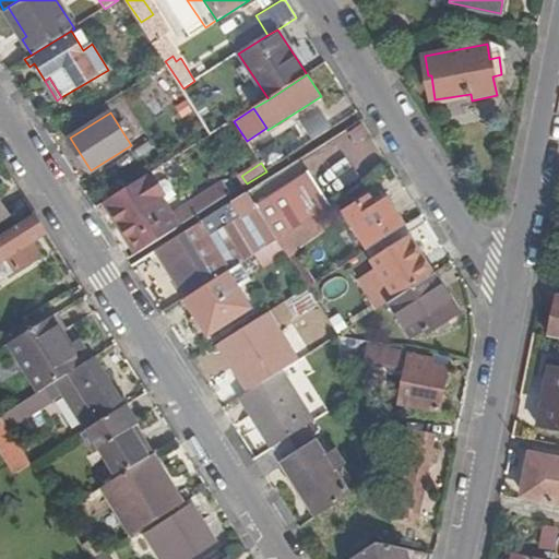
[(146,176),(161,199),(166,195),(152,173),(146,176)]
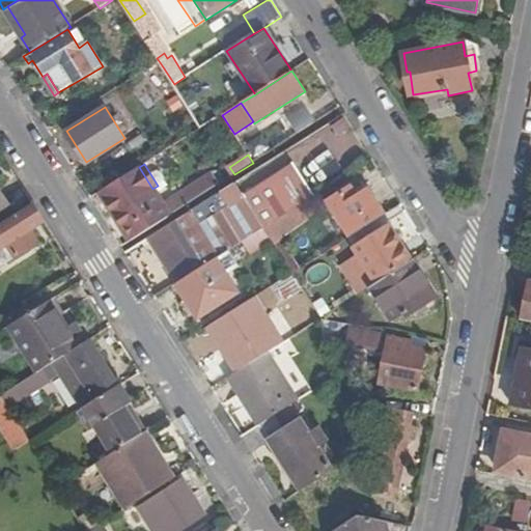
[(128,243),(219,185),(212,173),(163,204),(152,189),(139,167),(100,193),(122,229),(120,231),(128,243)]
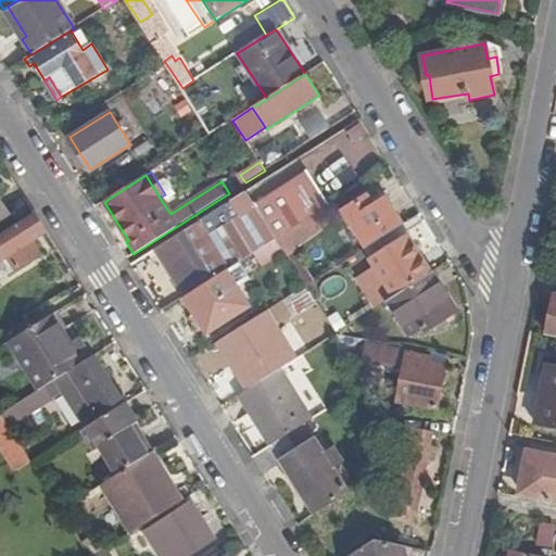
[(247,191),(154,251),(184,298),(226,270),(240,262),(254,252),(276,239),(277,238),(312,216),(328,205),(311,177),(288,191),(286,187),(255,205),(247,191)]
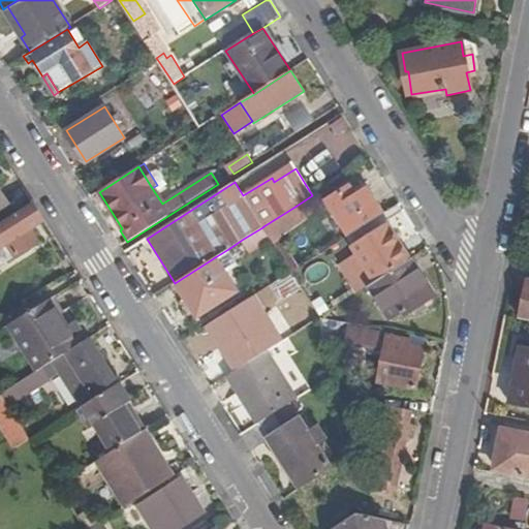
[(347,237),(381,215),(365,189),(355,195),(349,184),(325,200),(347,237)]
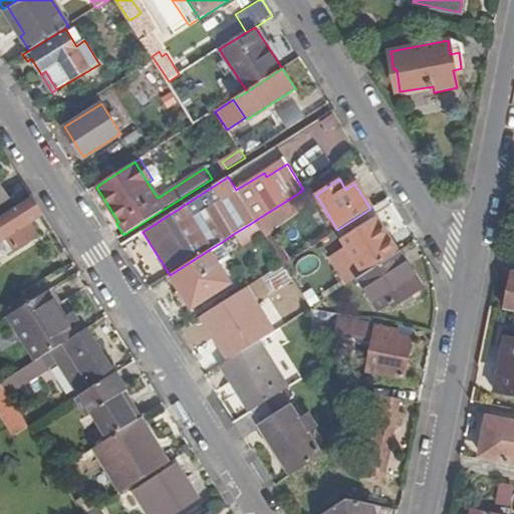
[(0,187),(0,205),(8,200),(0,187)]
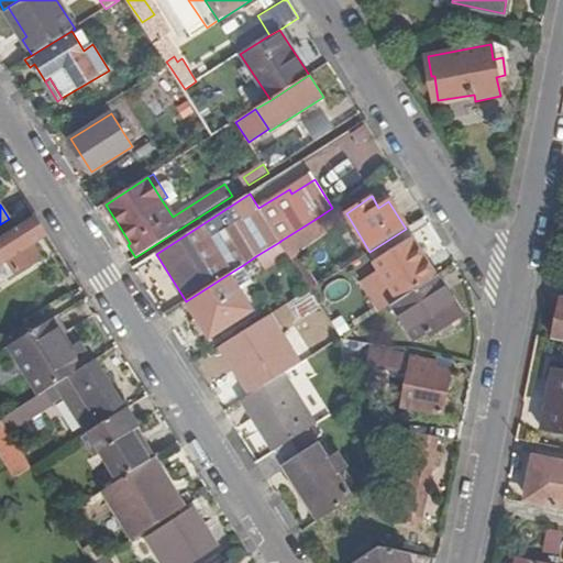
[(34,218),(0,239),(0,283),(1,285),(40,261),(32,247),(46,238),(34,218)]
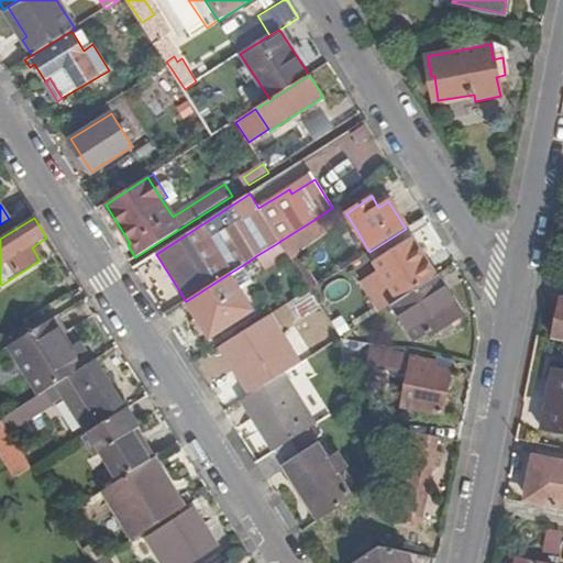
[(289,256),(297,252),(327,234),(316,219),(280,241),(288,254),(289,256)]
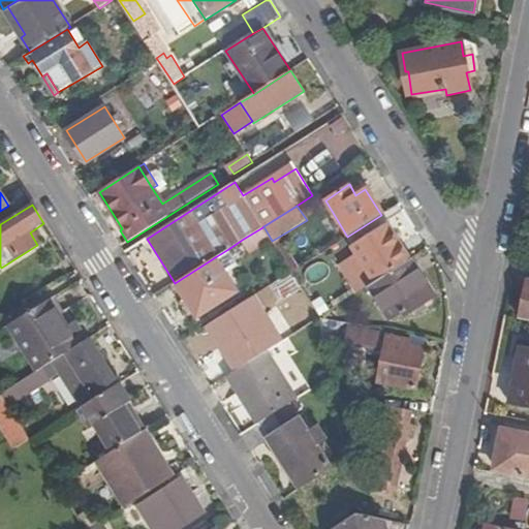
[(387,223),(351,246),(374,282),(410,259),(387,223)]
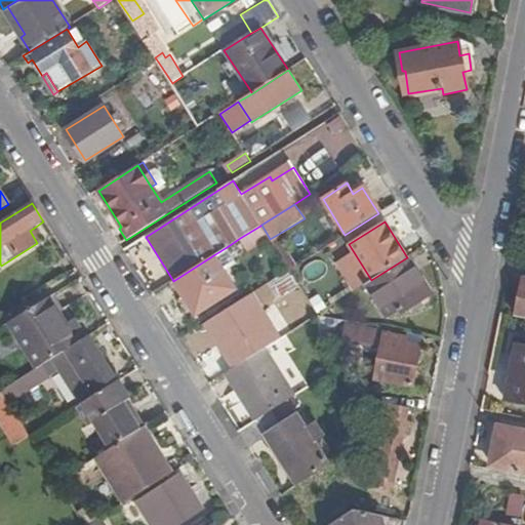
[(260,226),(240,238),(247,251),(269,237),(261,225),(260,226)]
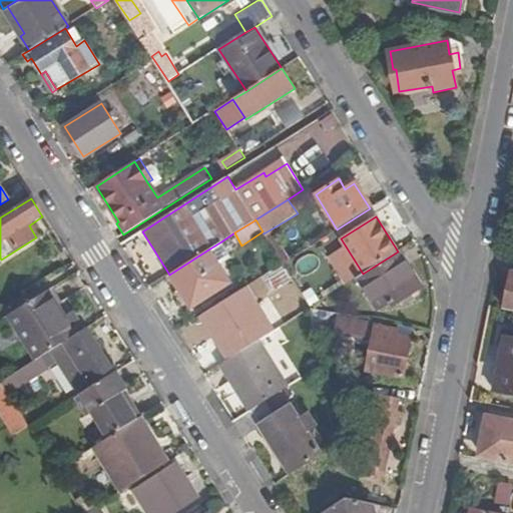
[(282,247),(271,229),(264,233),(275,251),(282,247)]
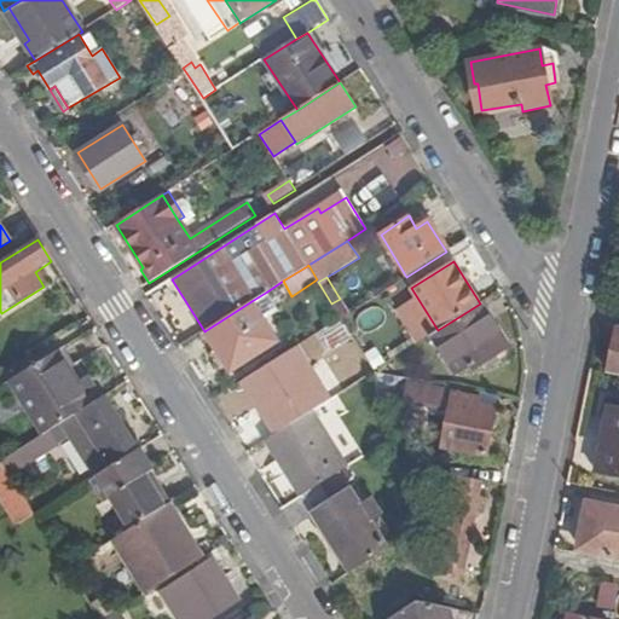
[(267,291),(252,301),(264,320),(279,312),(267,291)]
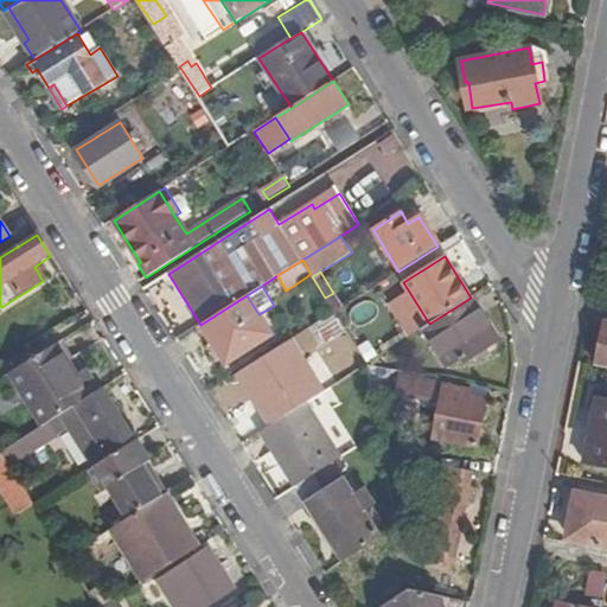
[(247,295),(200,325),(227,365),(273,336),(259,314),(247,295)]
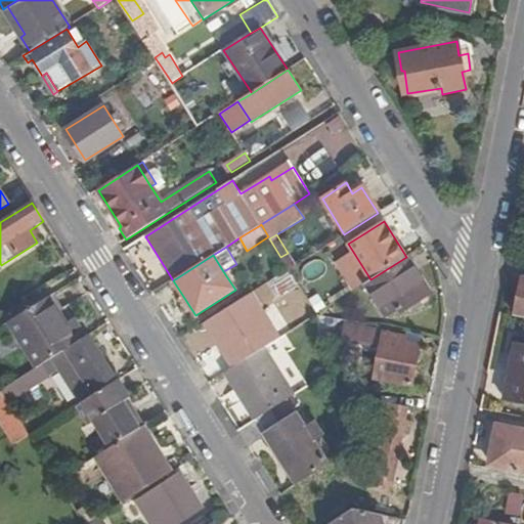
[(370,279),(365,282),(386,316),(398,308),(401,312),(429,294),(406,257),(370,279)]
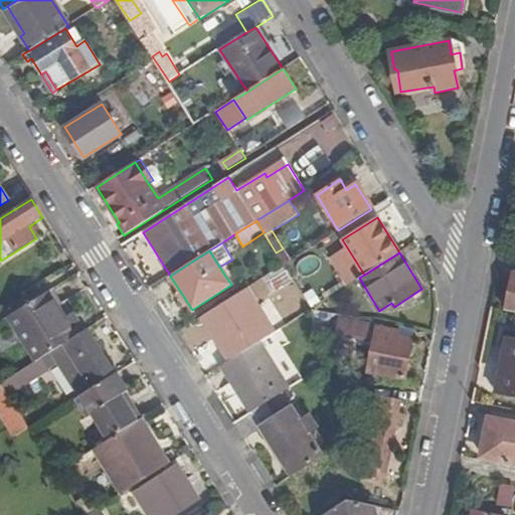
[(279,291),(294,281),(286,268),(270,278),(279,291)]
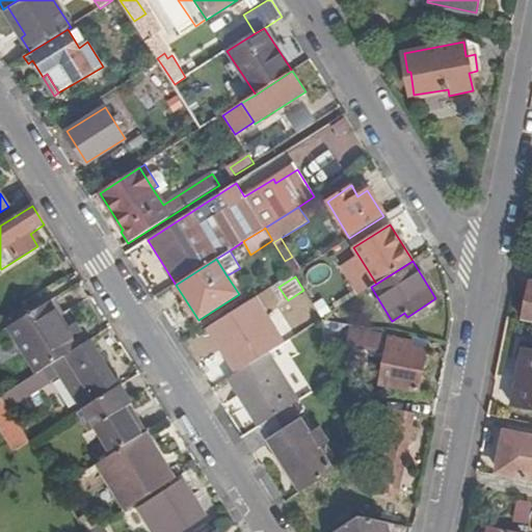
[(314,307),(320,317),(329,312),(322,301),(314,307)]
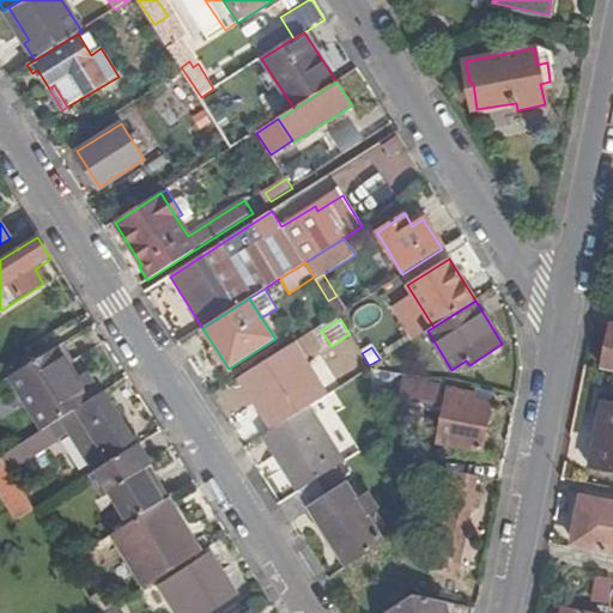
[(55,351),(11,380),(43,432),(44,431),(61,420),(87,404),(73,381),(55,351)]
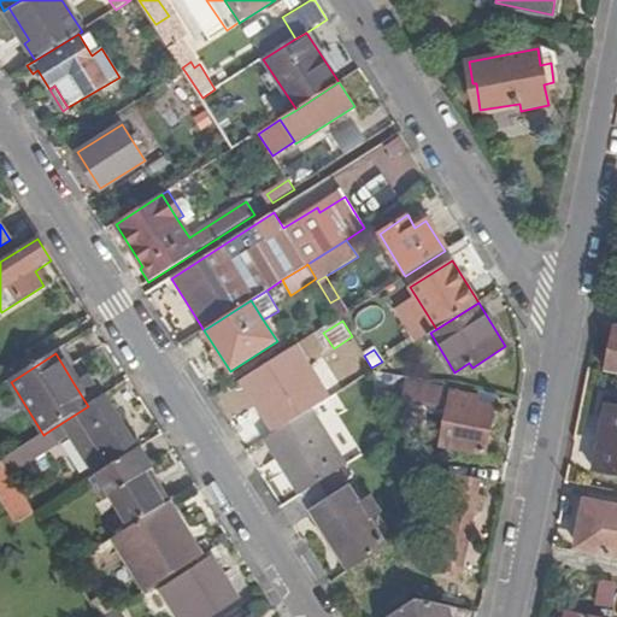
[(281,354),(242,380),(264,415),(304,391),(281,354)]
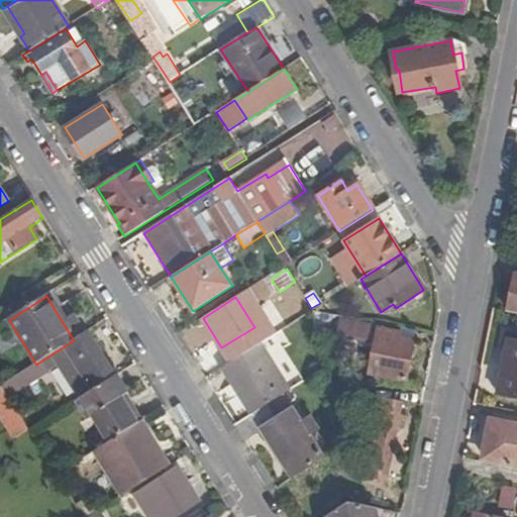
[(74,314),(62,321),(74,340),(86,333),(74,314)]
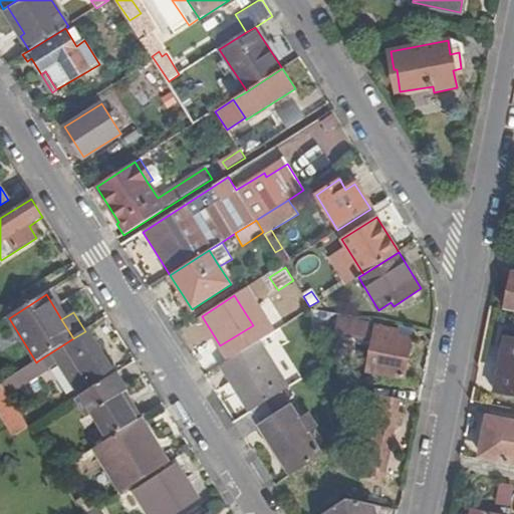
[(372,346),(375,326),(337,319),(335,333),(340,341),(372,346)]
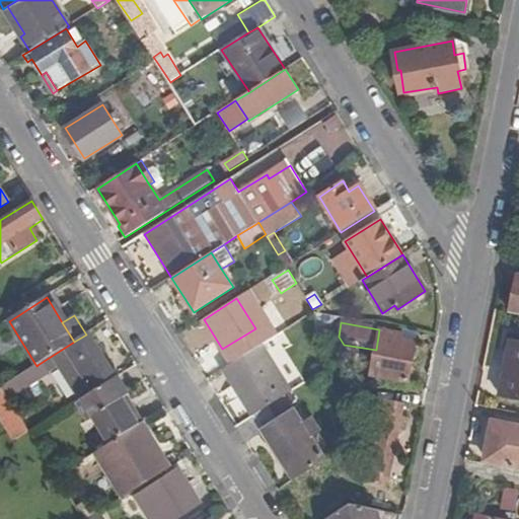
[(402,334),(379,329),(376,350),(372,375),(408,382),(416,340),(401,338),(402,334)]
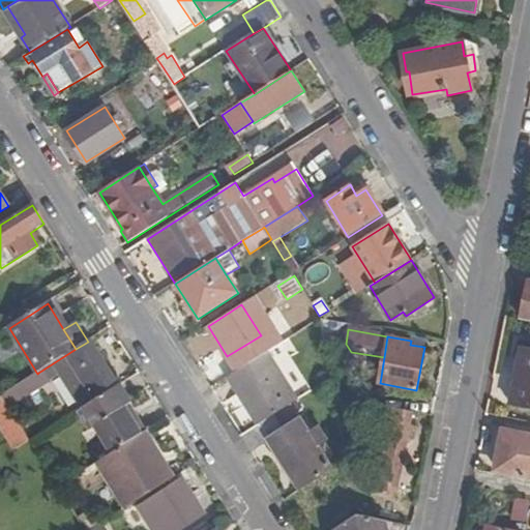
[(76,349),(53,363),(79,404),(91,396),(93,401),(118,385),(89,341),(88,342),(76,349)]
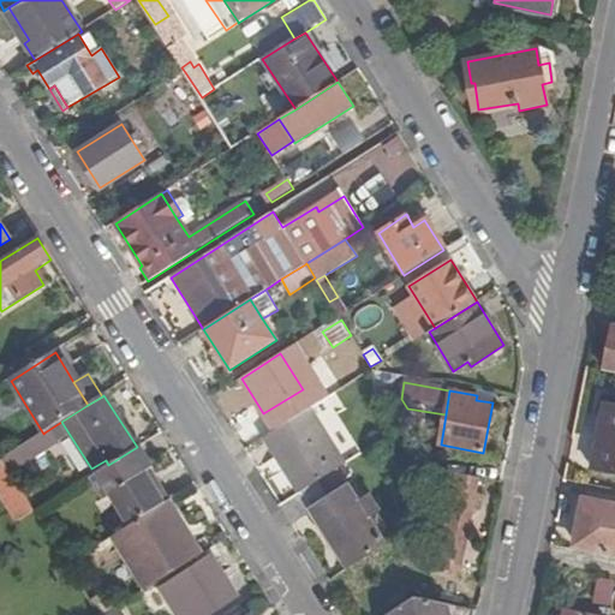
[(264,436),(300,495),(317,483),(345,466),(320,428),(330,422),(317,402),(264,436)]
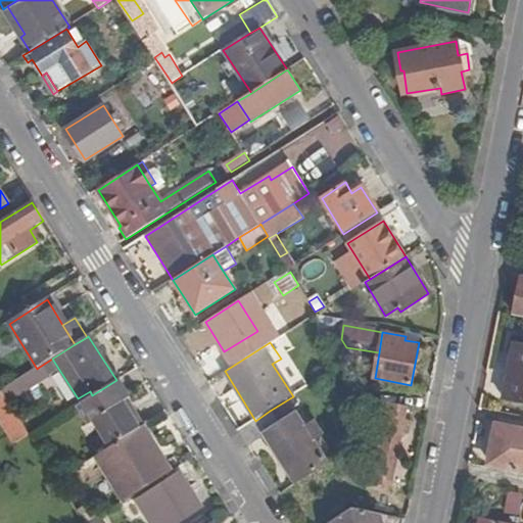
[(522,343),(517,342),(506,399),(522,402),(522,343)]
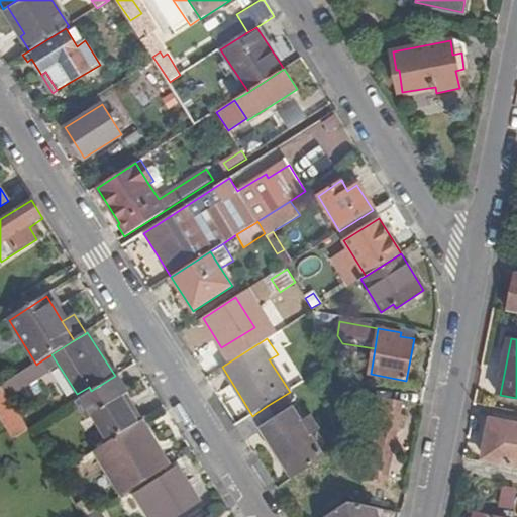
[(36,365),(11,381),(17,389),(43,373),(37,364),(36,365)]
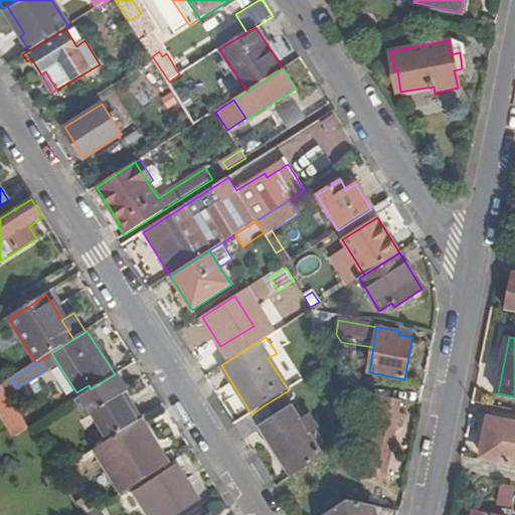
[(128,391),(116,373),(115,374),(91,389),(81,395),(94,414),(86,419),(90,426),(98,421),(108,439),(137,420),(121,395),(128,391)]
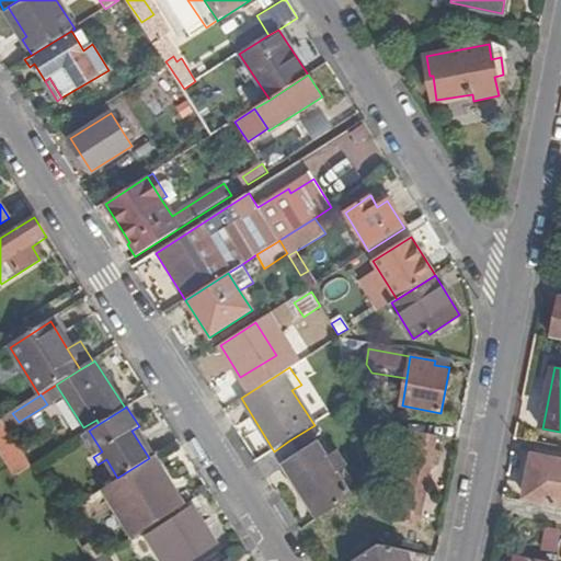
[(1,420),(0,420),(0,449),(15,474),(30,466),(1,420)]
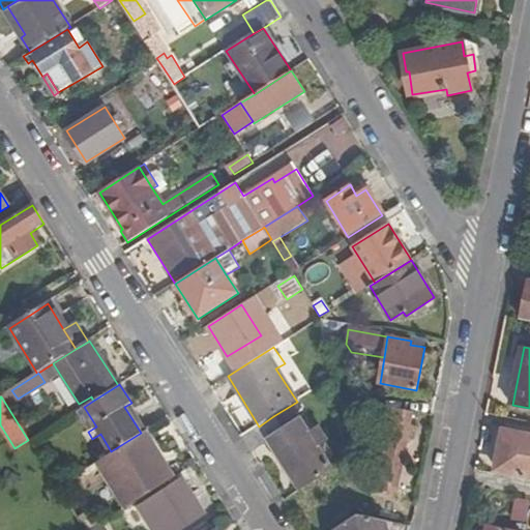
[(76,412),(88,432),(96,427),(84,407),(76,412)]
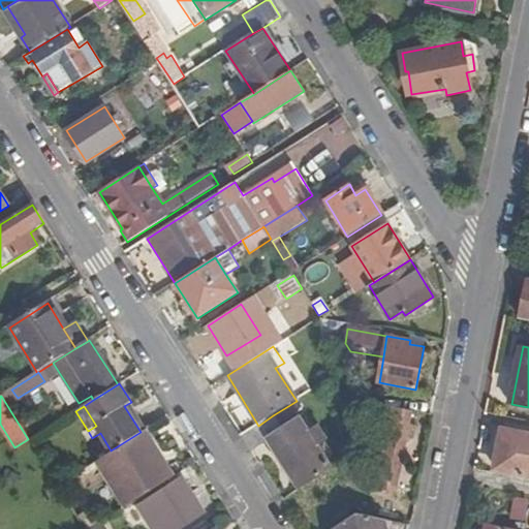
[(410,413),(384,408),(368,486),(395,491),(406,436),(413,438),(415,426),(408,424),(410,413)]
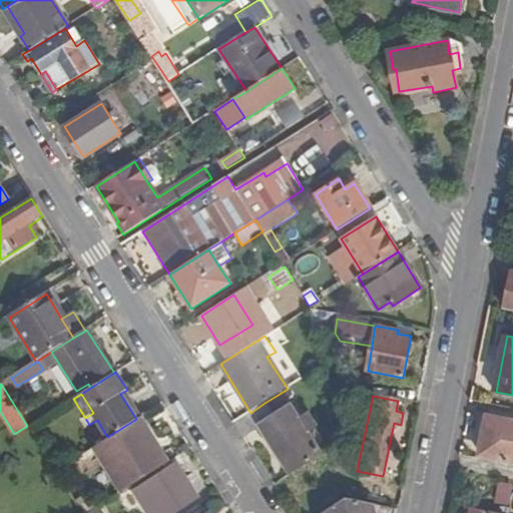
[(234,423),(242,435),(258,425),(290,475),(321,455),(290,405),(273,415),(265,403),(250,413),(234,423)]
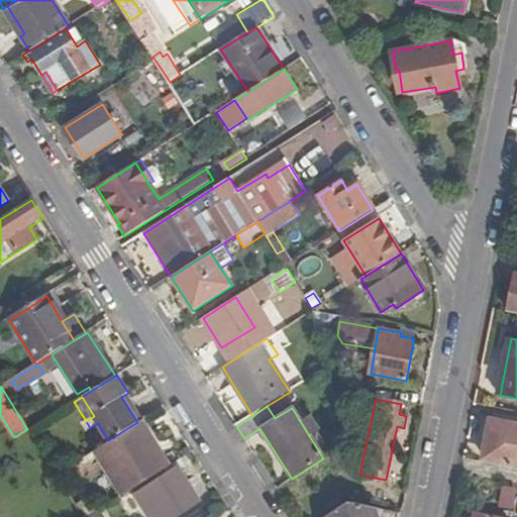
[(122,497),(169,467),(139,420),(137,422),(108,440),(93,449),(122,497)]
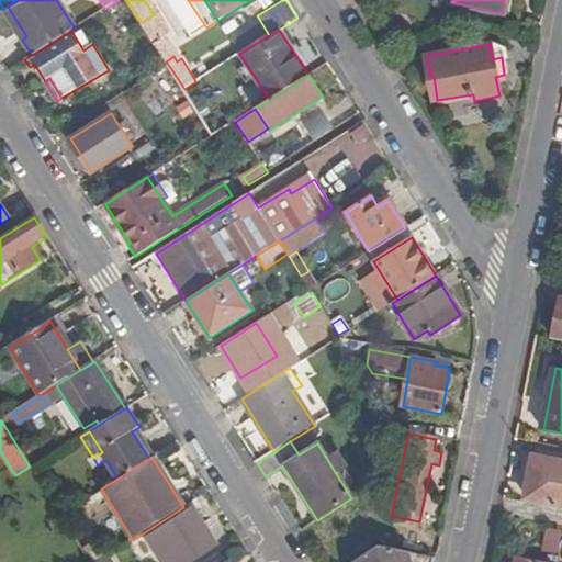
[(561,461),(536,457),(528,496),(561,503),(561,461)]
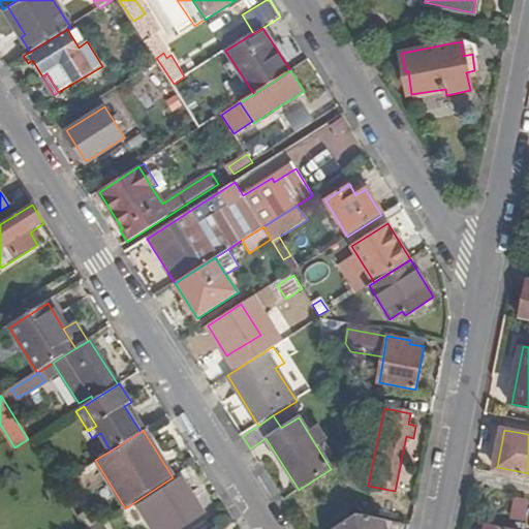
[(182,479),(137,507),(152,528),(180,528),(204,514),(182,479)]
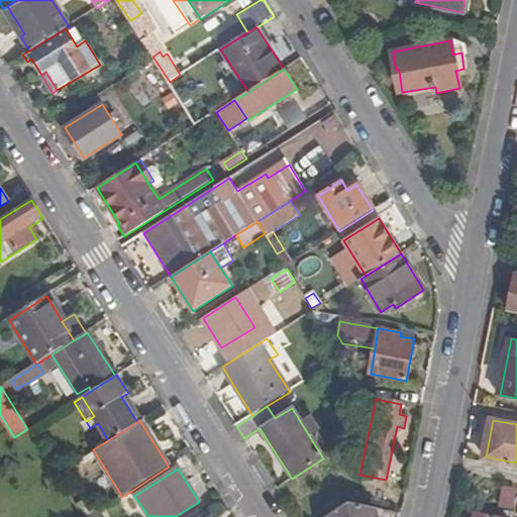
[(494,509),(511,512),(515,488),(498,485),(494,509)]
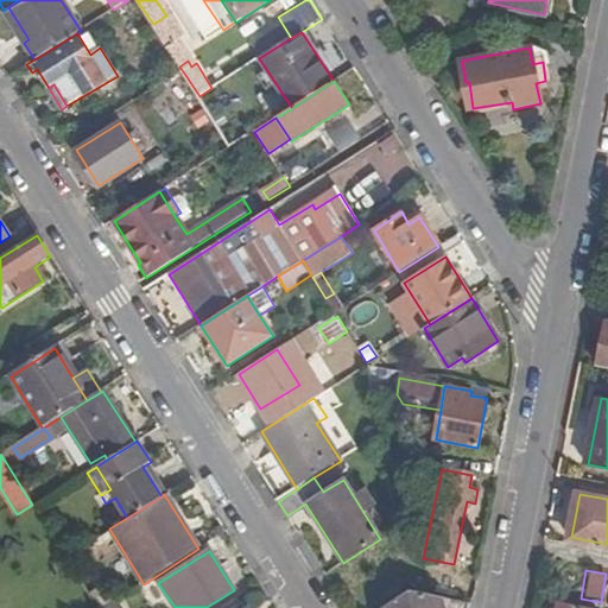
[(410,590),(382,607),(469,607),(470,603),(410,590)]
